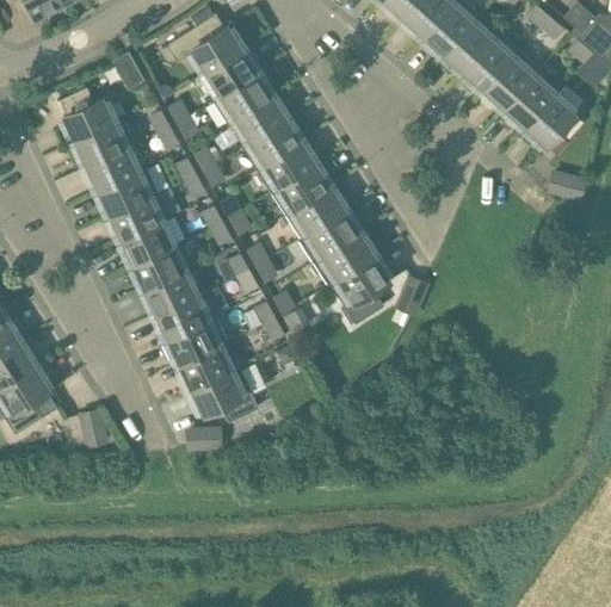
[(55,0),(24,0),(36,24),(54,14),(51,10),(60,6),(55,0)]
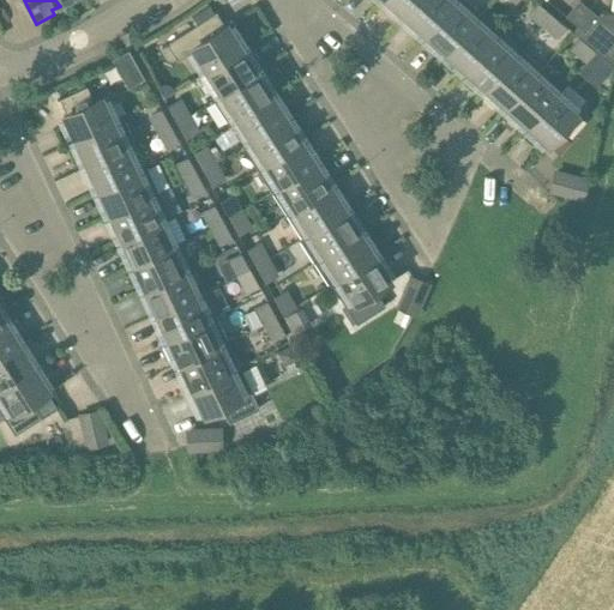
[(385,0),(384,2),(404,20),(422,0),(385,0)]
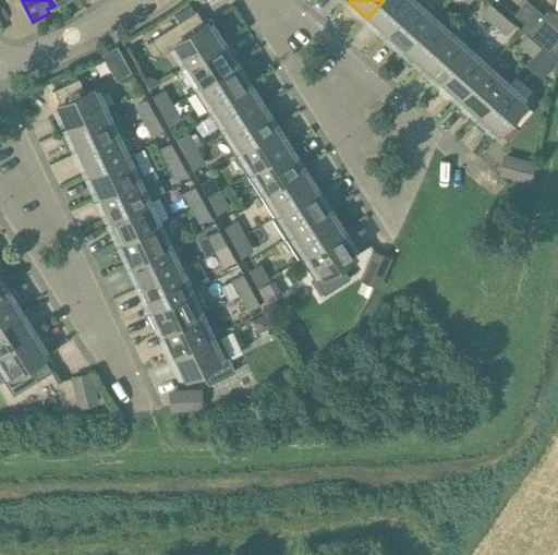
[(407,0),(384,0),(367,19),(385,34),(386,35),(413,4),(412,4),(407,0)]
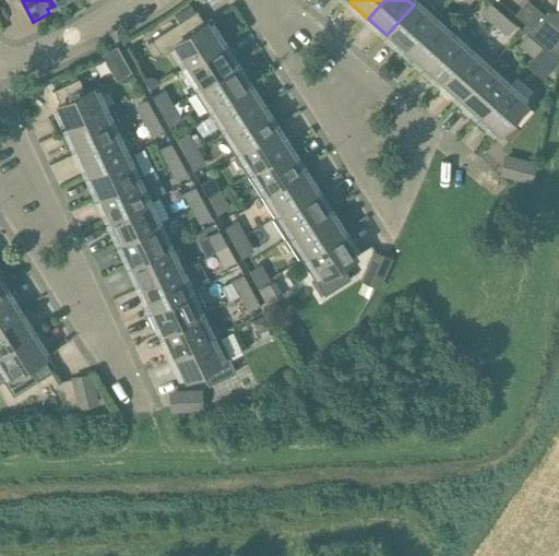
[(385,34),(381,39),(395,51),(400,47),(405,51),(432,22),(439,15),(420,0),(416,0),(413,4),(414,4),(387,35),(385,34)]
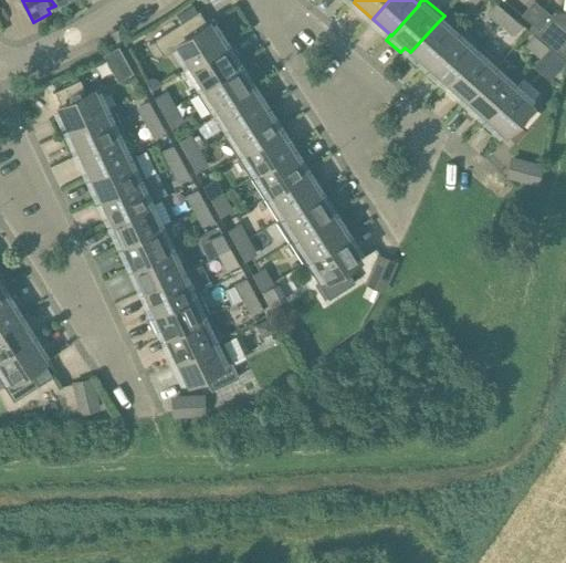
[(489,14),(502,25),(509,17),(495,6),(489,14)]
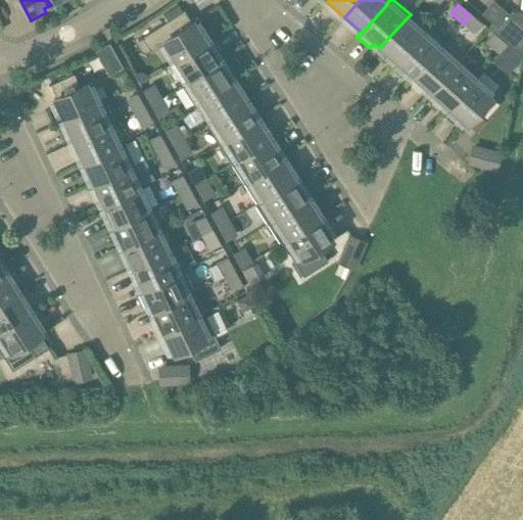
[(207,44),(210,43),(201,28),(198,30),(194,24),(192,25),(184,13),(138,43),(139,44),(144,40),(151,52),(163,44),(176,64),(207,44)]
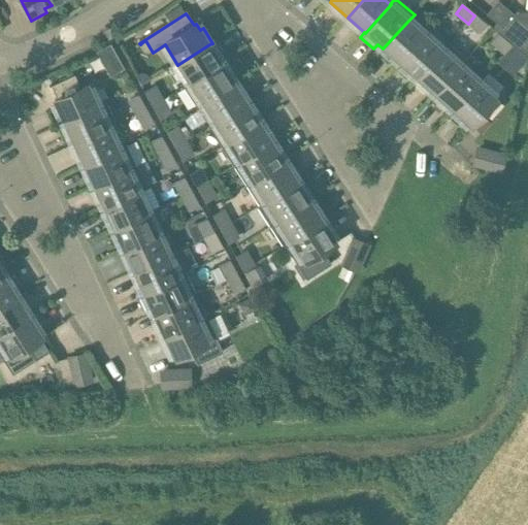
[(527,17),(517,14),(503,31),(499,35),(512,46),(527,60),(527,17)]
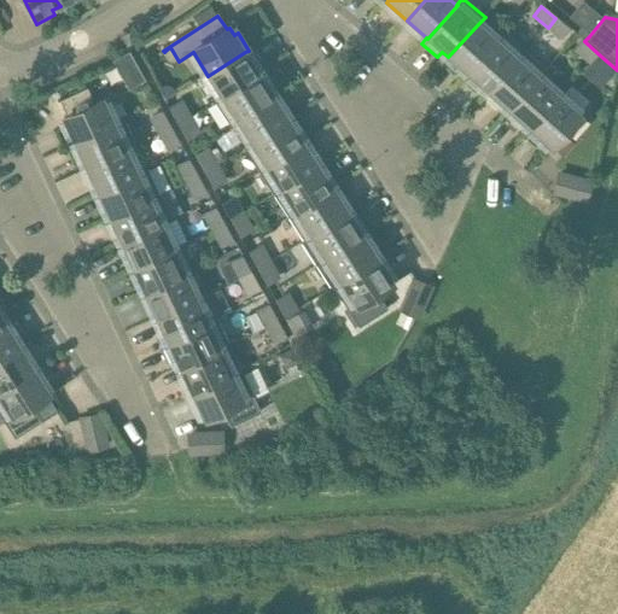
[(555,18),(548,28),(561,39),(570,29),(555,18)]
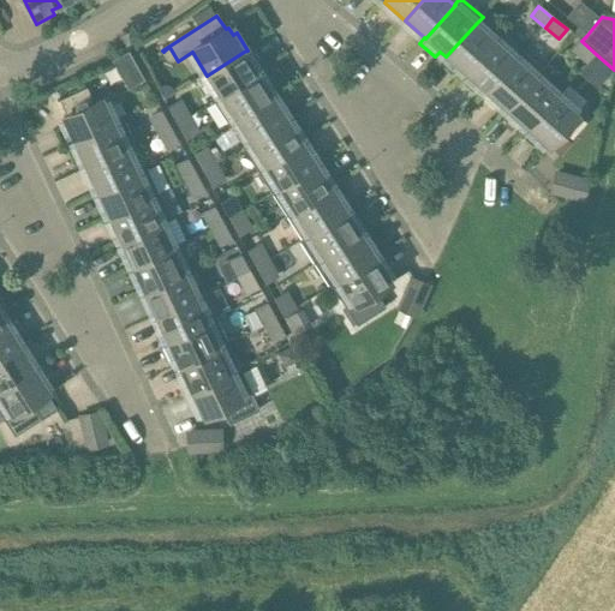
[(446,57),(465,75),(466,75),(496,42),(495,41),(476,24),(446,57)]
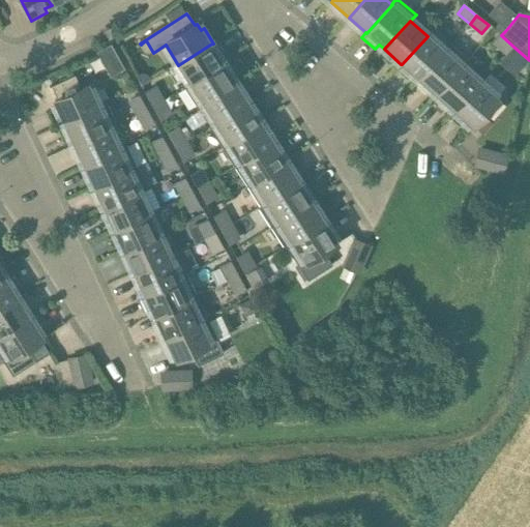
[(402,64),(401,64),(399,66),(412,79),(414,76),(418,80),(419,80),(450,46),(432,29),(427,35),(428,36),(402,64)]
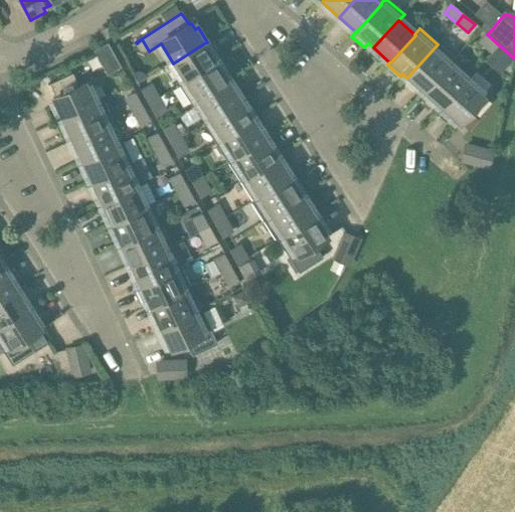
[(499,45),(487,34),(480,42),(493,52),(499,45)]
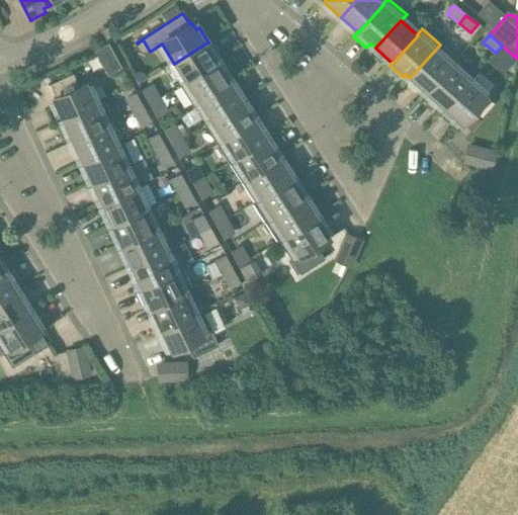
[(205,44),(174,64),(186,82),(186,83),(218,63),(218,62),(214,57),(220,54),(210,39),(207,40),(208,43),(205,44)]
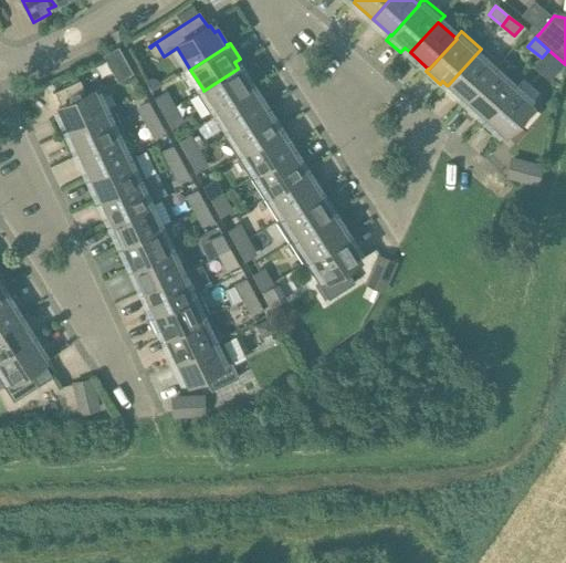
[(103,58),(118,85),(134,76),(118,49),(103,58)]
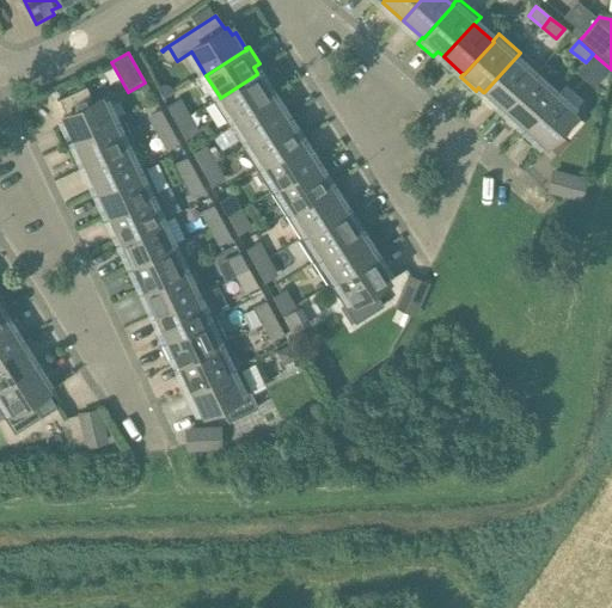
[(499,105),(505,111),(534,78),(534,79),(542,72),(520,53),(484,92),(483,92),(481,94),(496,109),(499,105)]
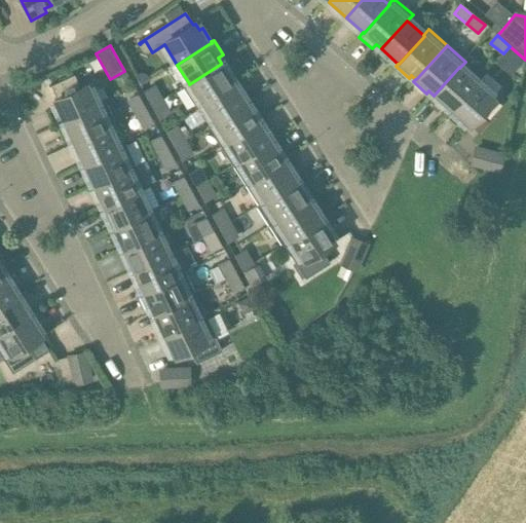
[(226,60),(221,63),(221,64),(189,84),(189,83),(182,87),(195,109),(202,105),(202,104),(234,83),(230,77),(235,74),(226,60)]
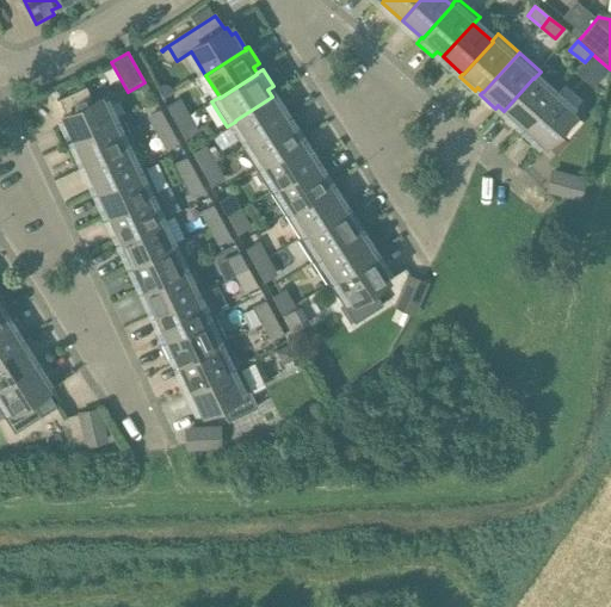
[(504,111),(524,129),(554,95),(534,79),(534,78),(504,111)]
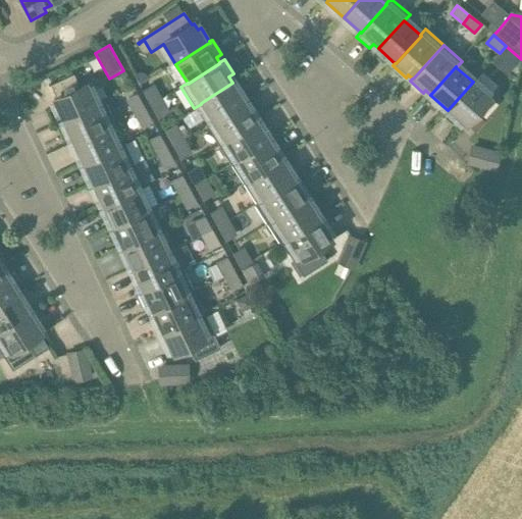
[(53,101),(63,123),(98,107),(88,86),(80,89),(73,76),(50,87),(56,100),(53,101)]
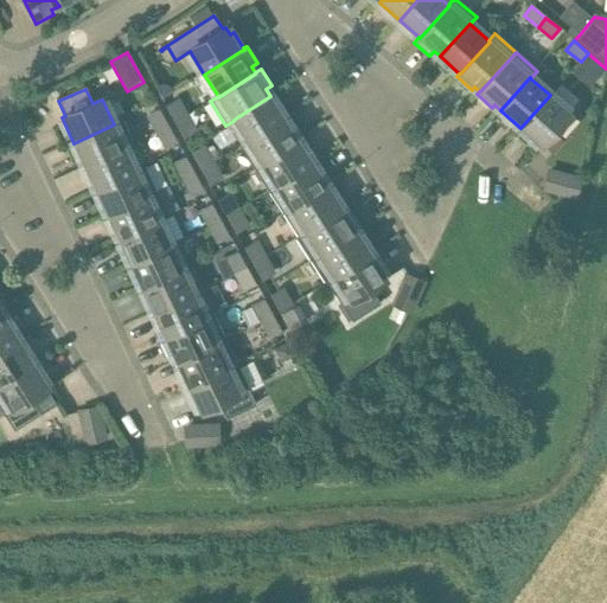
[(550,95),(521,128),(542,147),(570,114),(550,95)]
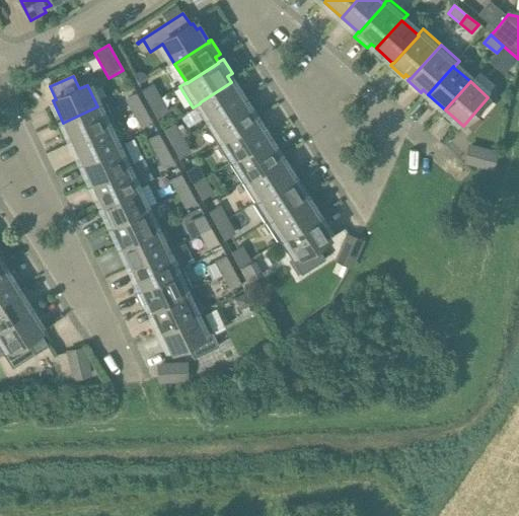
[(200,102),(200,103),(211,121),(212,122),(243,101),(242,101),(231,82),(200,102)]
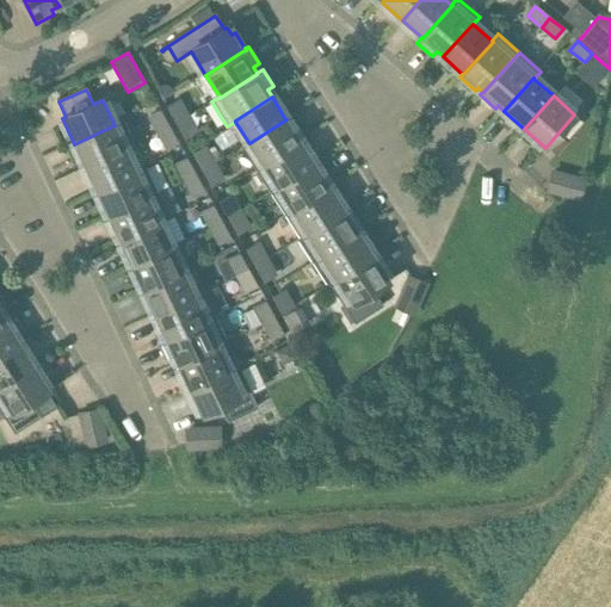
[(167,109),(176,125),(186,119),(178,104),(167,109)]
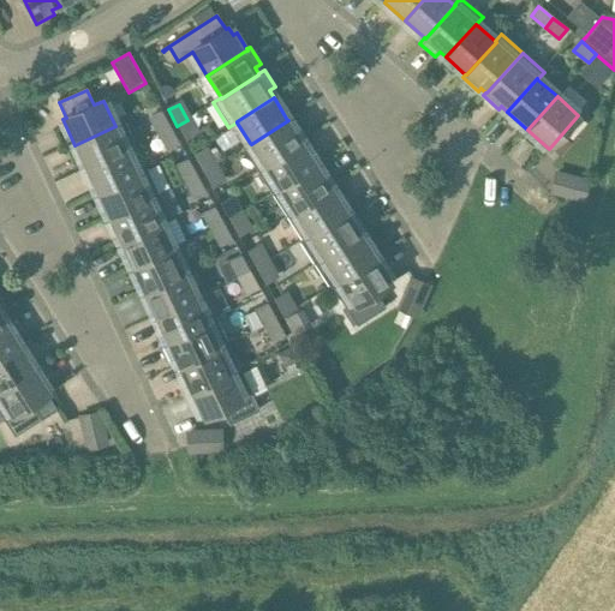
[(161,135),(171,130),(162,113),(151,119),(161,135)]
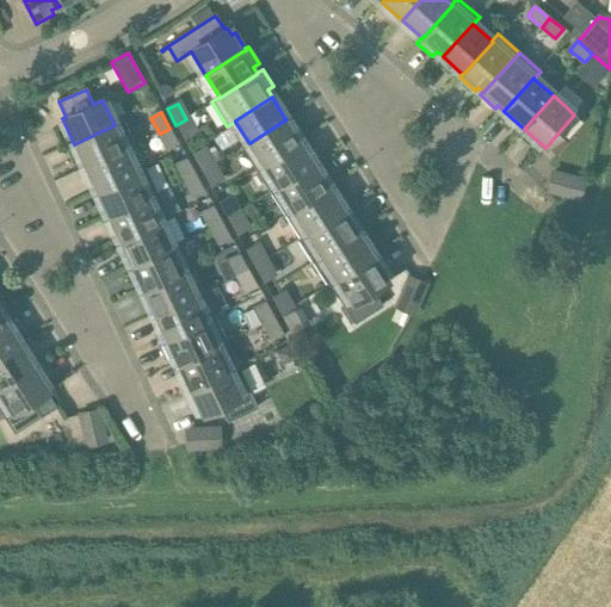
[(241,148),(255,172),(301,143),(297,136),(300,134),(289,117),(285,119),(287,119),(250,143),(248,142),(241,148)]
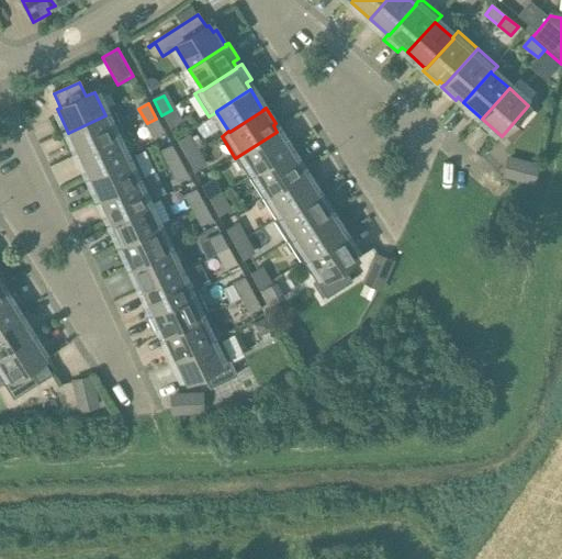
[(179,124),(171,110),(161,115),(170,130),(179,124)]
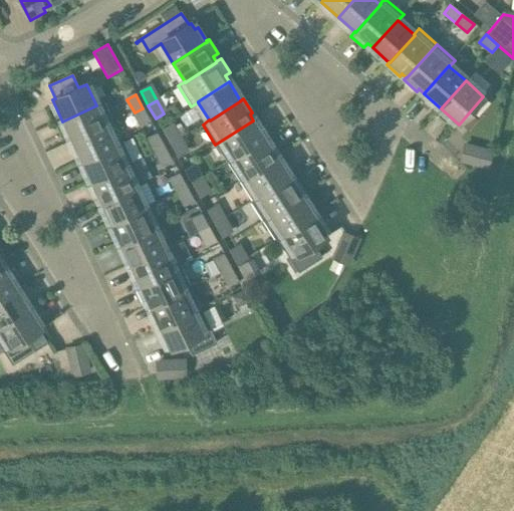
[(96,105),(62,121),(72,142),(105,126),(105,125),(112,122),(103,102),(96,105)]
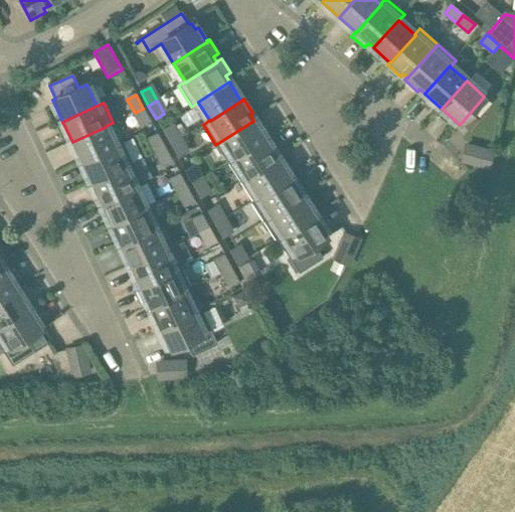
[(143,109),(135,113),(142,127),(150,122),(143,109)]
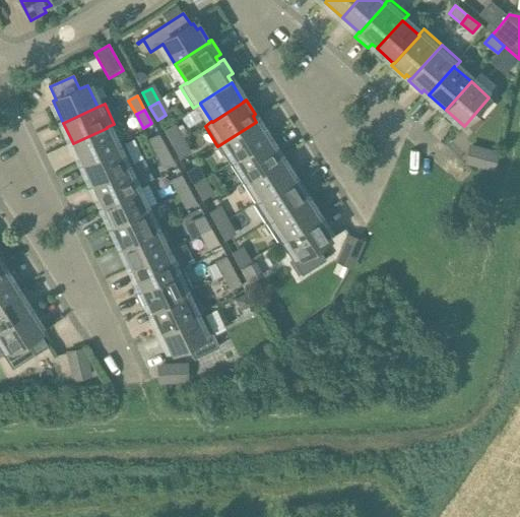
[(268,141),(256,122),(217,146),(231,167),(238,162),(237,162),(268,141)]
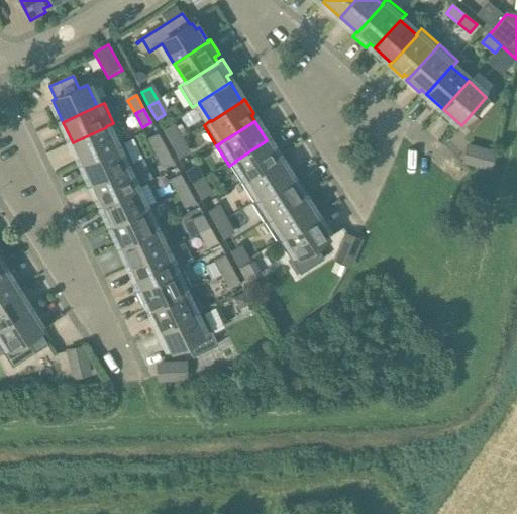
[(116,146),(106,127),(73,142),(82,163),(83,164),(116,147),(116,146)]
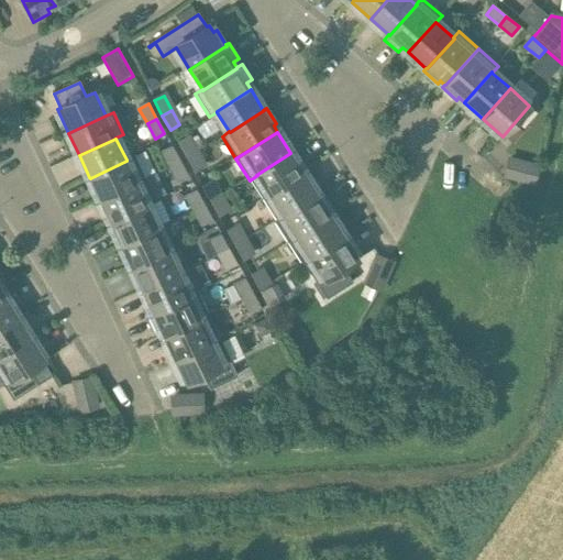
[(186,160),(196,154),(188,140),(178,144),(186,160)]
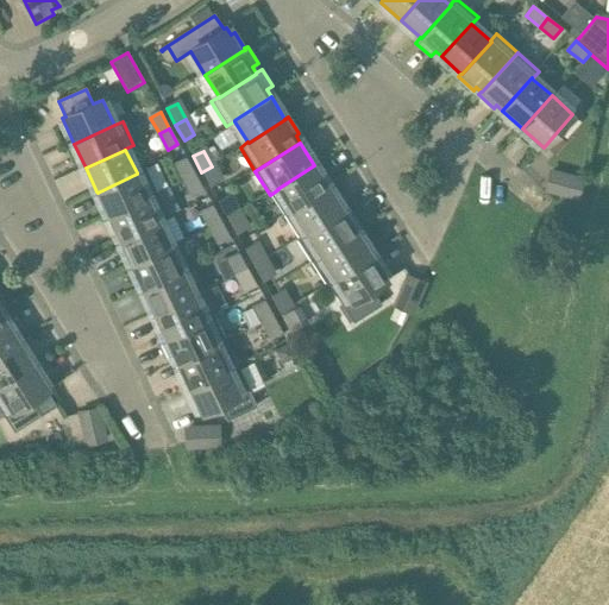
[(186,181),(195,176),(187,159),(176,165),(186,181)]
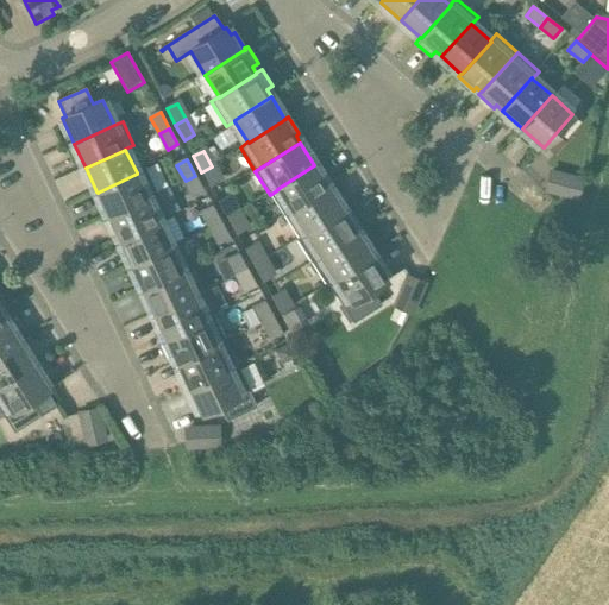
[(330,188),(314,165),(277,189),(278,189),(270,195),(283,215),(292,210),(293,212),(330,188)]
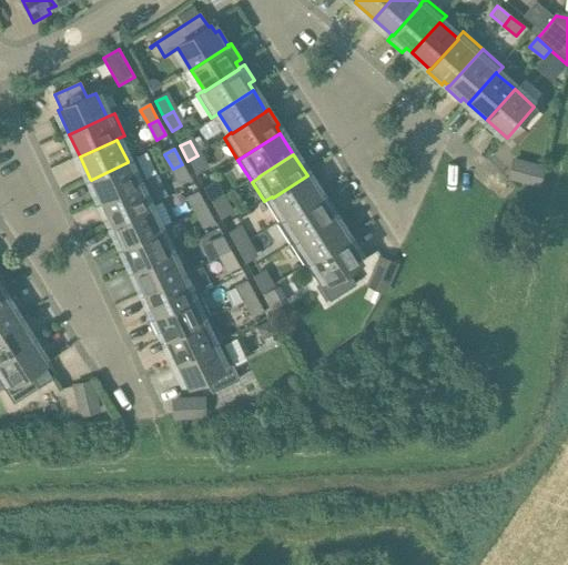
[(205,170),(198,155),(188,161),(196,175),(205,170)]
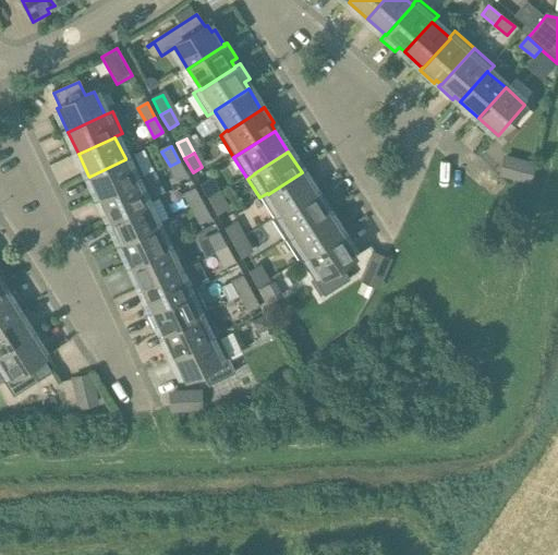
[(97,193),(99,200),(144,179),(133,155),(125,158),(125,159),(89,177),(88,176),(85,177),(94,194),(97,193)]
